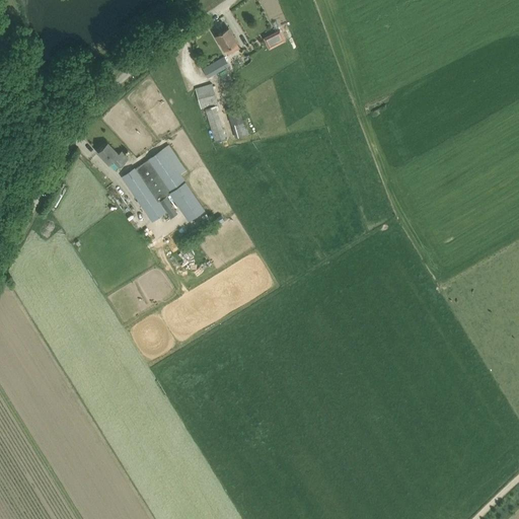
[(240,48),(237,43),(229,27),(216,34),(225,50),(228,55),(240,48)]
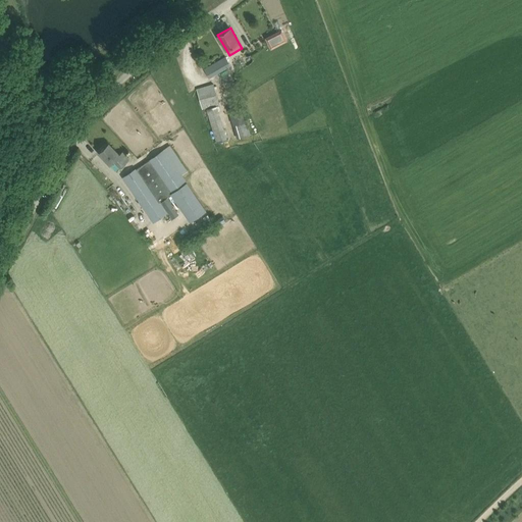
[(273,35),(278,44),(286,40),(281,31),(273,35)]
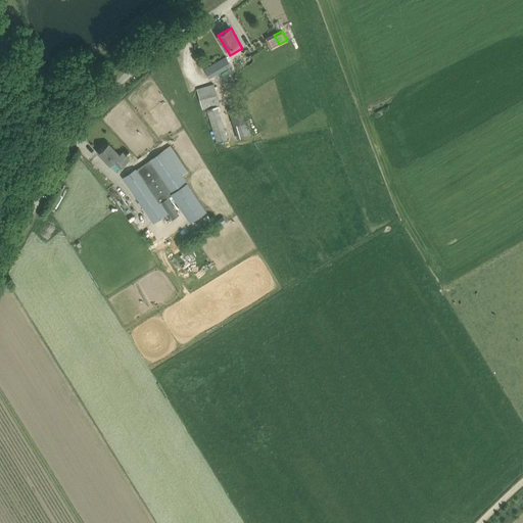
[(203,69),(208,79),(231,66),(226,57),(203,69)]
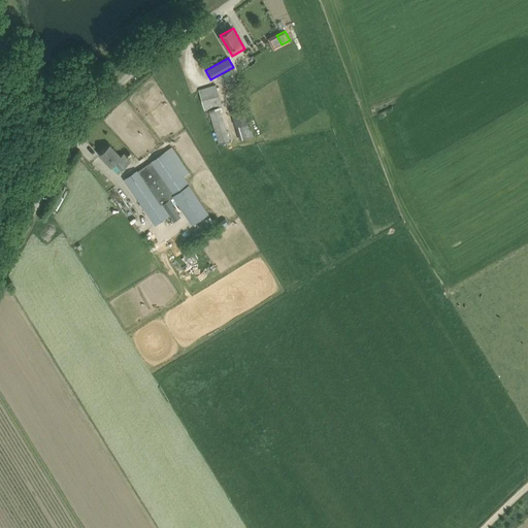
[(219,107),(222,106),(216,86),(198,91),(204,111),(208,110),(219,145),(230,142),(219,107)]
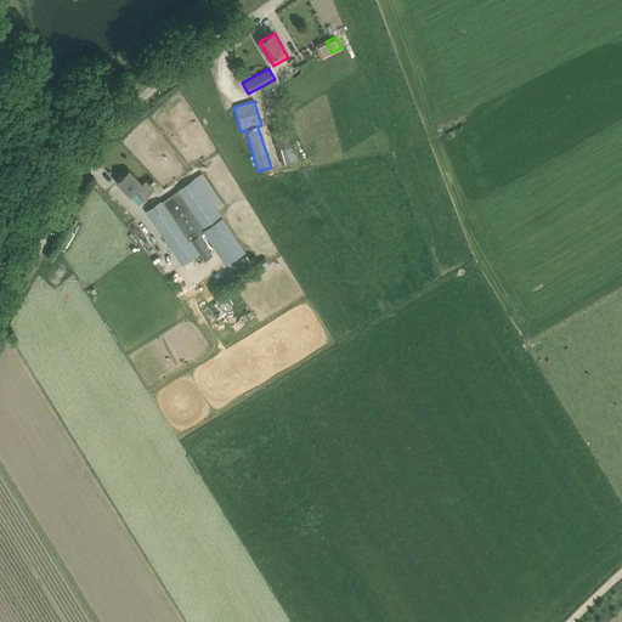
[(273,131),(282,165),(298,160),(288,128),(273,131)]
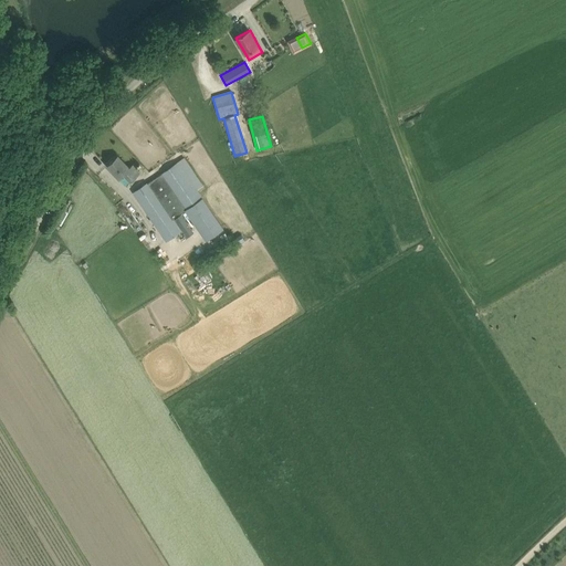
[(119,178),(124,175),(130,181),(139,173),(133,165),(129,168),(118,156),(107,166),(119,178)]
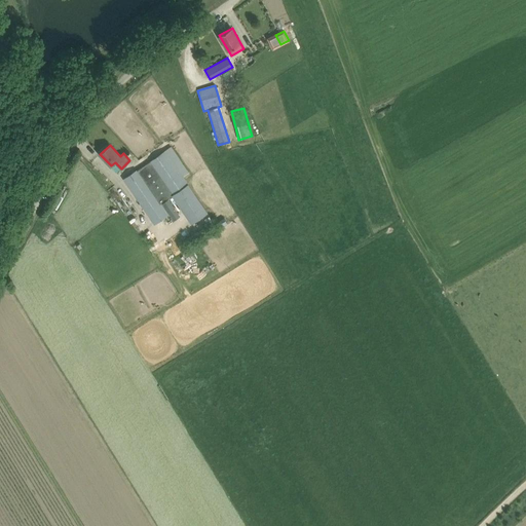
[(153,221),(166,212),(161,203),(173,195),(191,224),(208,214),(188,184),(170,157),(175,153),(172,147),(124,179),(136,196),(153,221)]
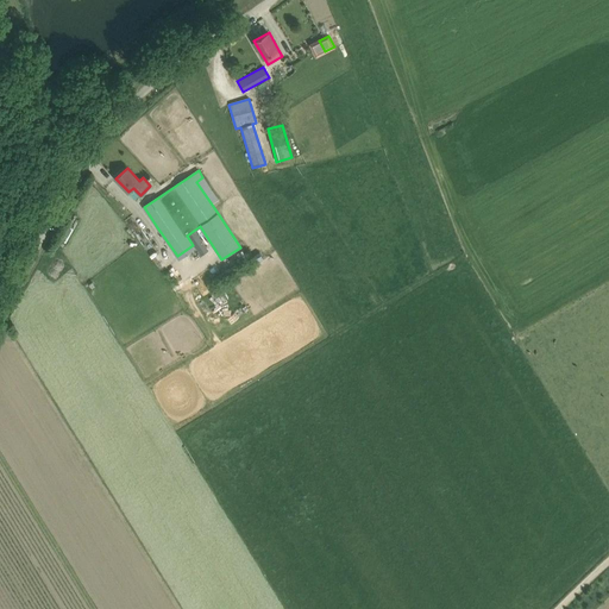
[(195,230),(188,236),(201,255),(208,250),(195,230)]
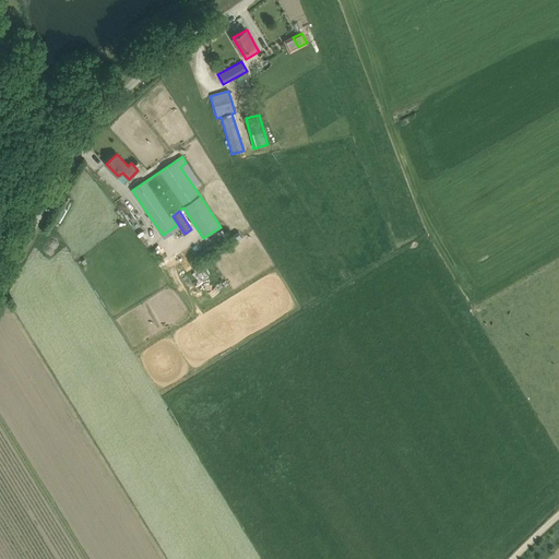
[(212,264),(206,268),(216,285),(222,282),(212,264)]
